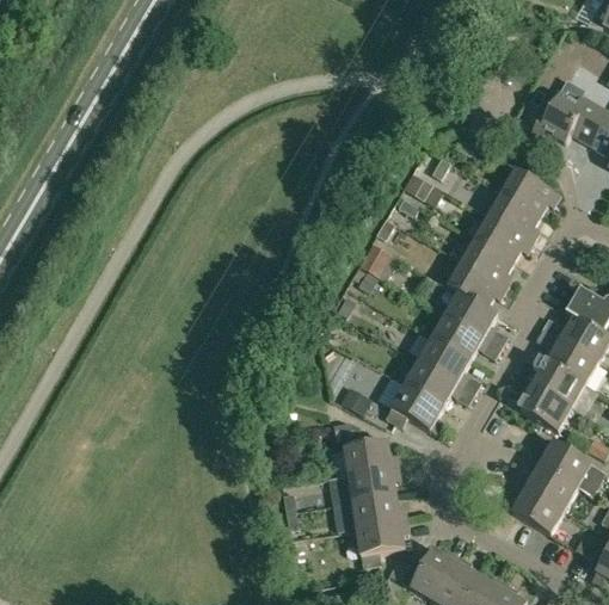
[(585,26),(601,29),(608,32),(608,0),(601,0),(585,26)]
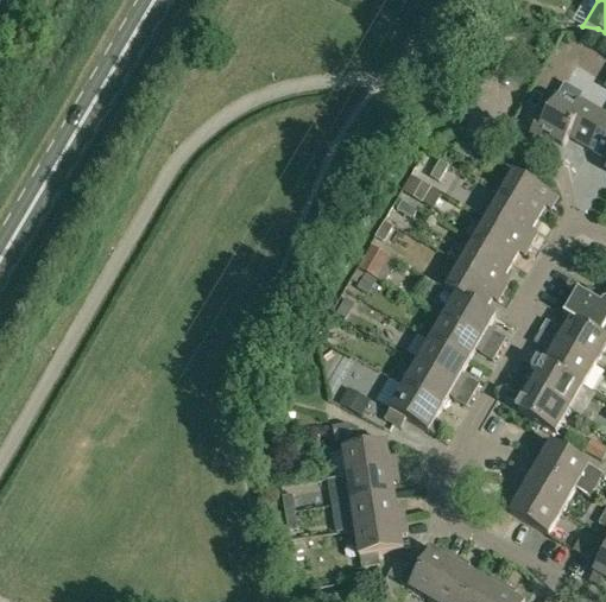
[(536,141),(542,131),(562,143),(567,134),(587,145),(605,112),(576,95),(570,103),(555,94),(540,120),(536,118),(525,135),(536,141)]
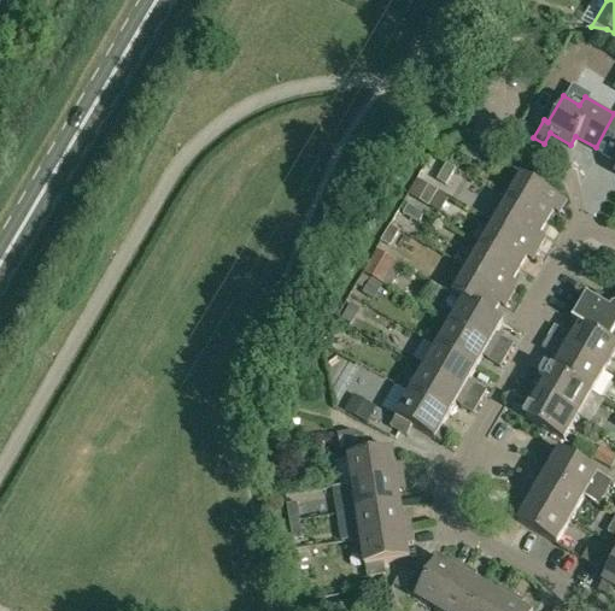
[(614,113),(596,147),(614,158),(614,163),(611,170),(614,171),(614,113)]
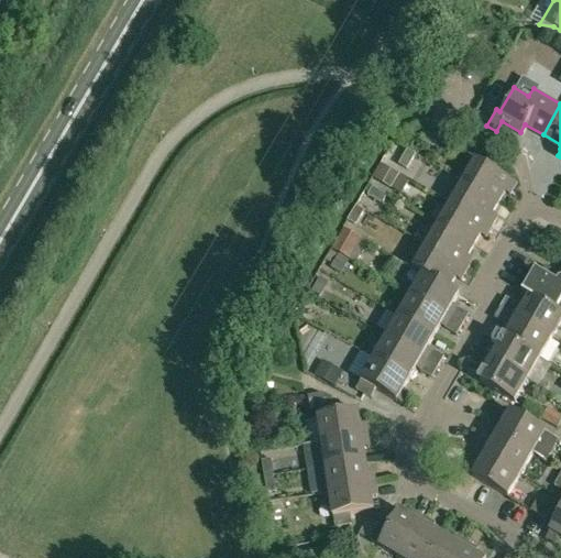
[(402,138),(409,141),(417,131),(408,127),(402,138)]
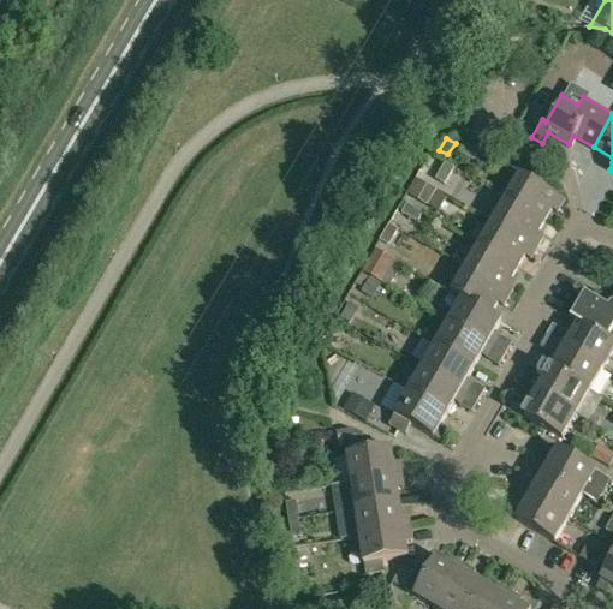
[(471,157),(477,148),(462,138),(456,148),(471,157)]
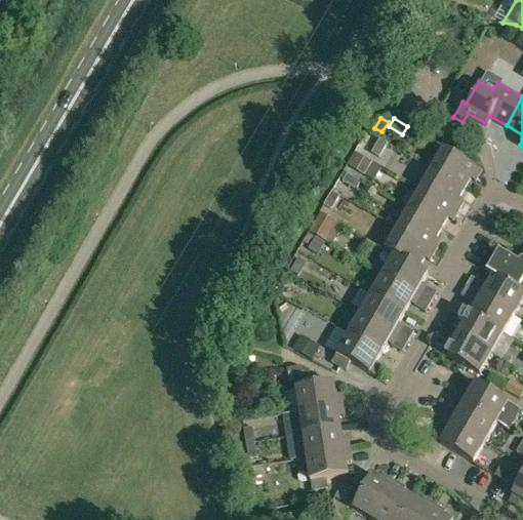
[(385,141),(377,135),(369,149),(377,154),(385,141)]
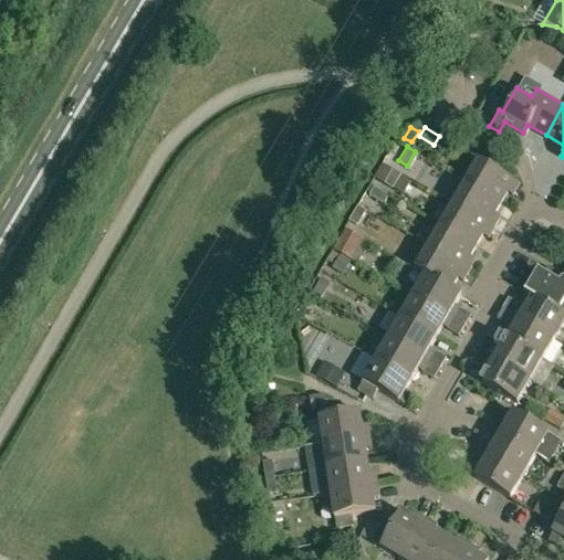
[(518,180),(511,177),(477,156),(463,179),(499,199),(505,189),(510,191),(518,180)]
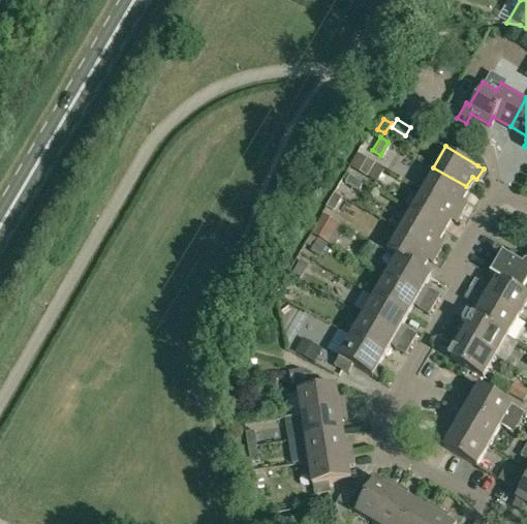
[(372,160),(373,159),(366,155),(358,168),(372,177),(378,164),(372,160)]
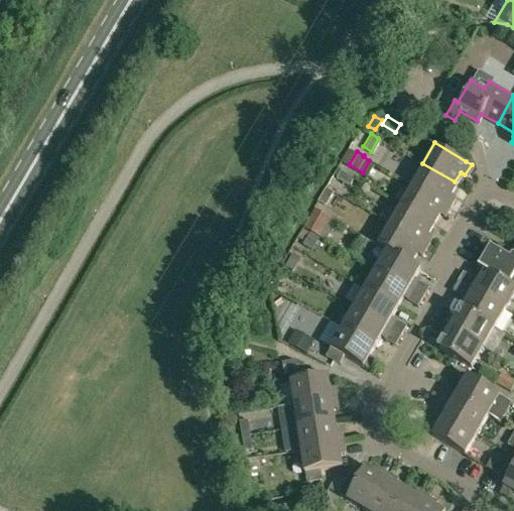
[(422,163),(411,182),(448,205),(454,195),(450,192),(455,181),(422,163)]
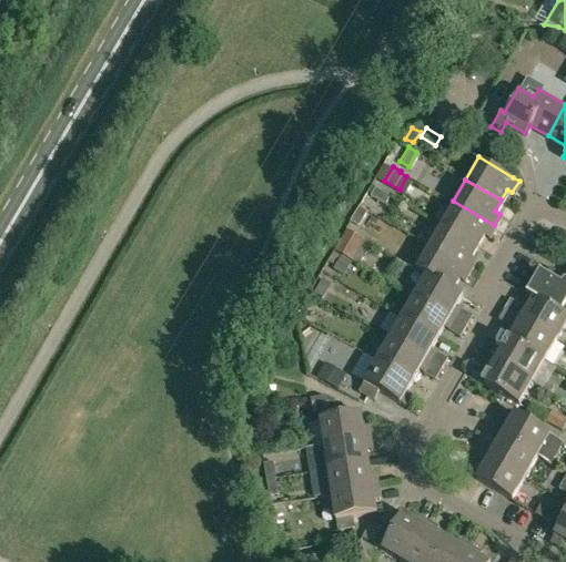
[(384,201),(388,192),(373,184),(369,193),(384,201)]
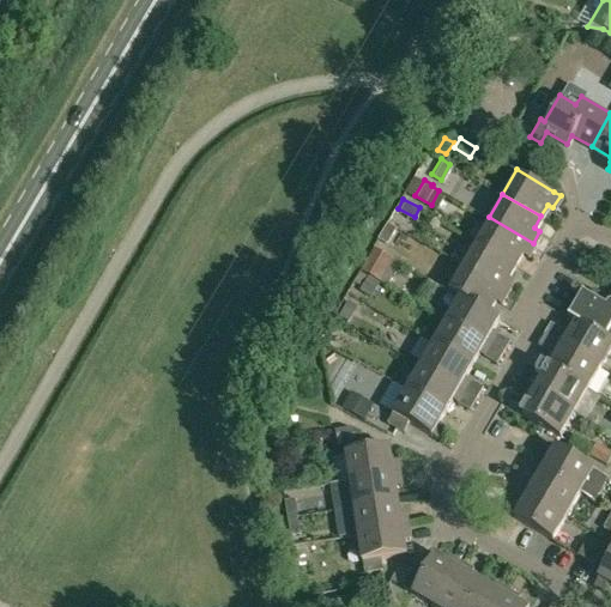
[(489,217),(475,241),(513,262),(520,250),(526,254),(533,243),(489,217)]
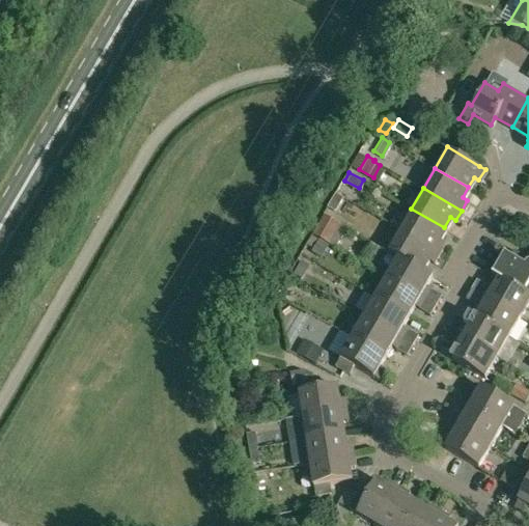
[(341,195),(333,190),(326,203),(333,209),(341,195)]
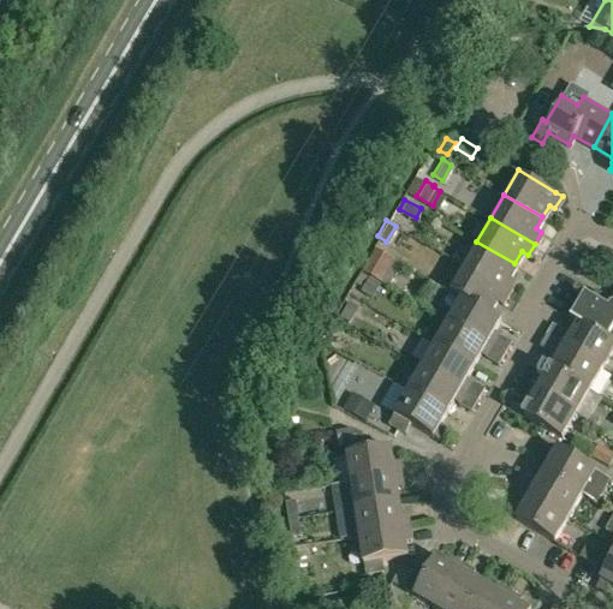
[(476,242),(463,264),(507,290),(515,279),(507,275),(515,263),(476,242)]
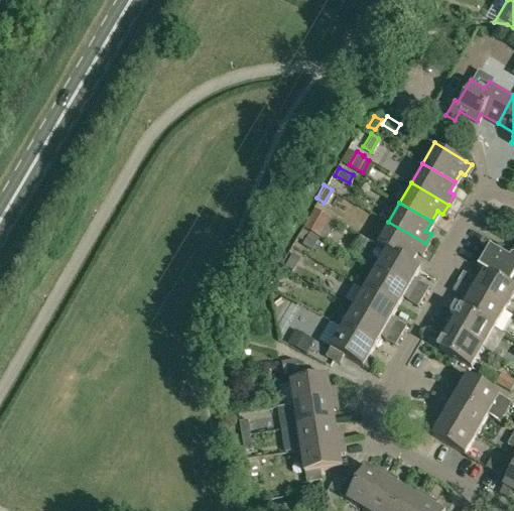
[(302,225),(317,234),(329,215),(313,206),(302,225)]
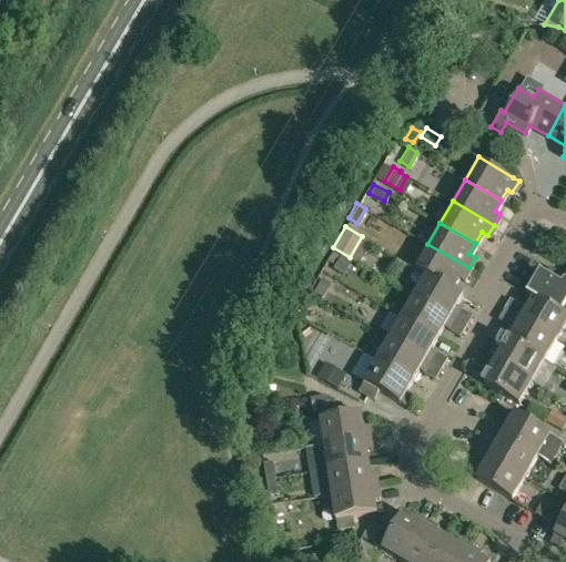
[(427,244),(415,265),(452,286),(457,276),(462,279),(468,267),(427,244)]
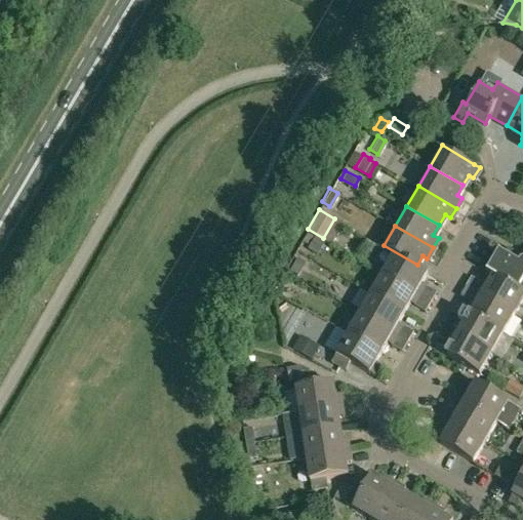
[(307,246),(316,252),(324,240),(314,234),(307,246)]
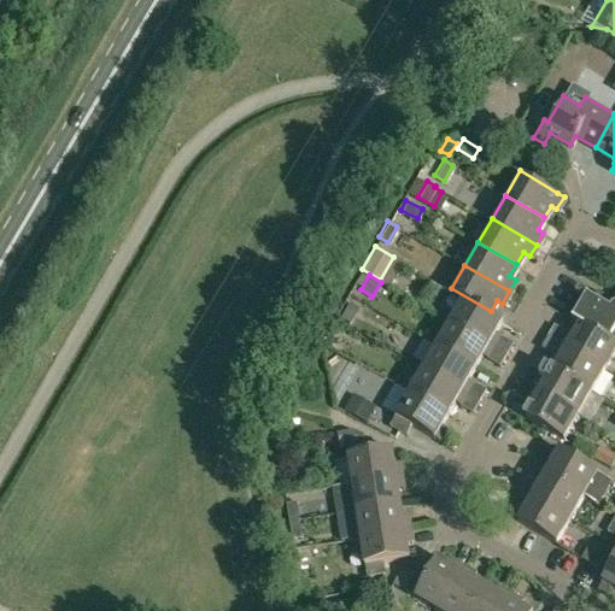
[(572,316),(577,319),(578,319),(605,335),(607,334),(614,339),(614,336),(614,295),(613,297),(595,287),(591,294),(585,292),(572,316)]
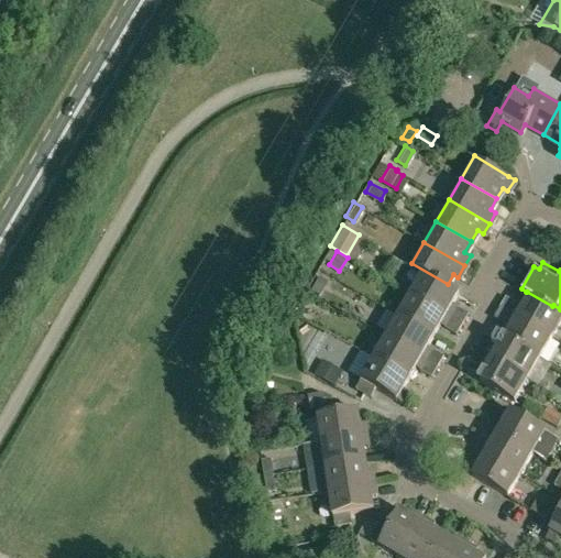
[(420,270),(408,291),(461,320),(468,310),(451,301),(458,290),(448,284),(411,263),(411,264),(420,270)]
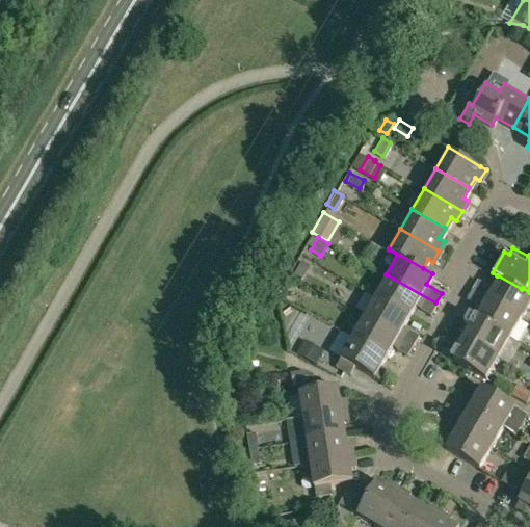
[(292,271),(300,277),(309,264),(299,258),(292,271)]
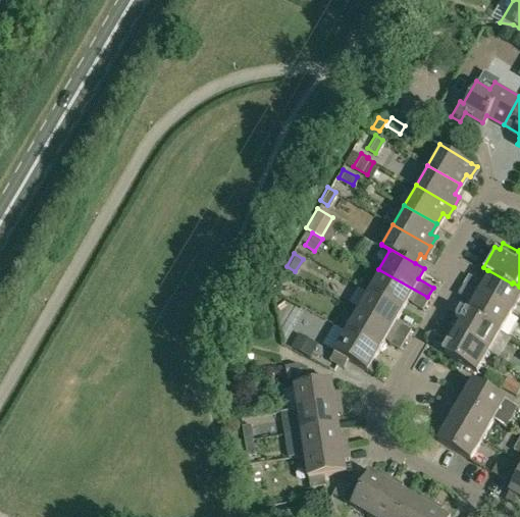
[(378,269),(367,289),(401,308),(407,298),(422,307),(427,297),(378,269)]
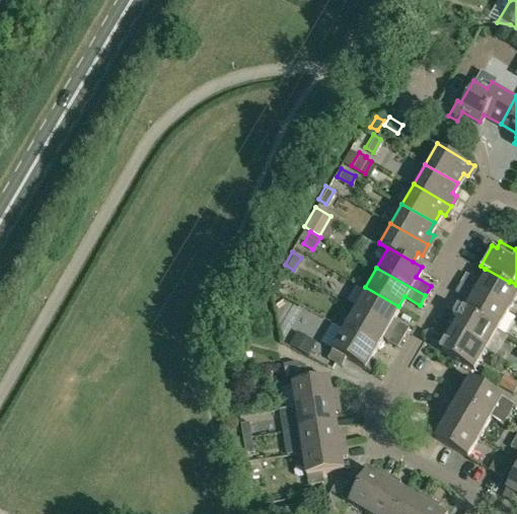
[(485,269),(479,278),(464,270),(459,279),(507,307),(516,289),(516,285),(510,281),(509,282),(486,269),(485,269)]
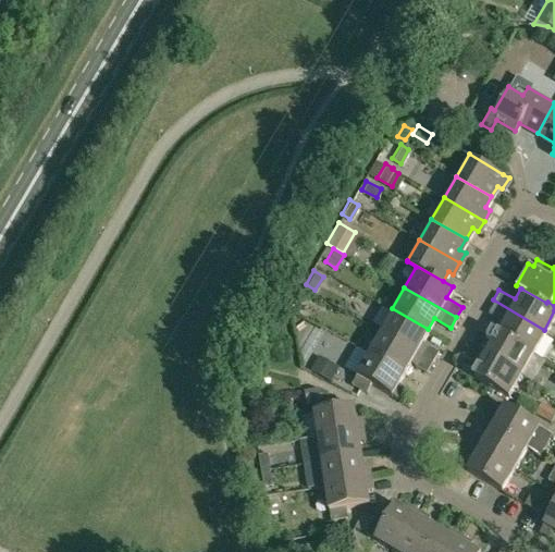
[(503,319),(497,331),(532,351),(544,330),(493,299),(486,310),(503,319)]
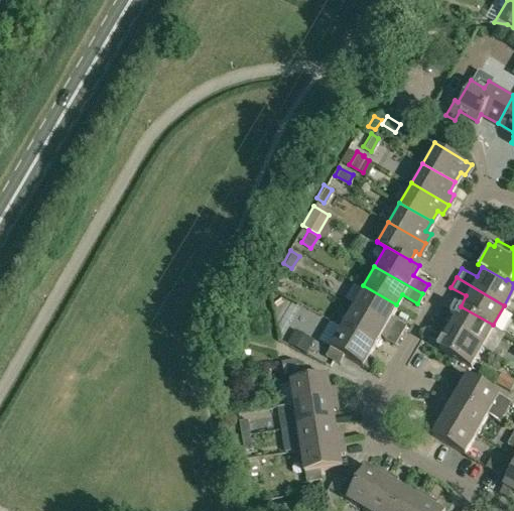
[(353,302),(352,304),(400,333),(405,324),(390,314),(396,304),(363,285),(361,288),(350,281),(341,295),(353,302)]
